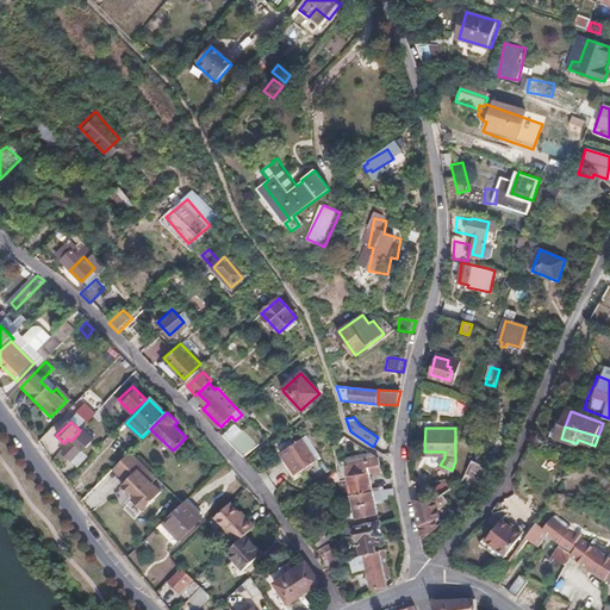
[(81,452),(93,439),(89,435),(91,434),(87,430),(82,436),(79,433),(70,441),(60,452),(69,461),(80,450),(81,452)]
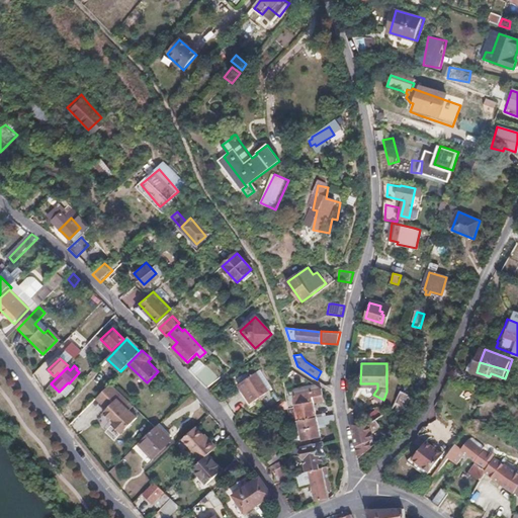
[(219,376),(206,365),(195,375),(206,386),(219,376)]
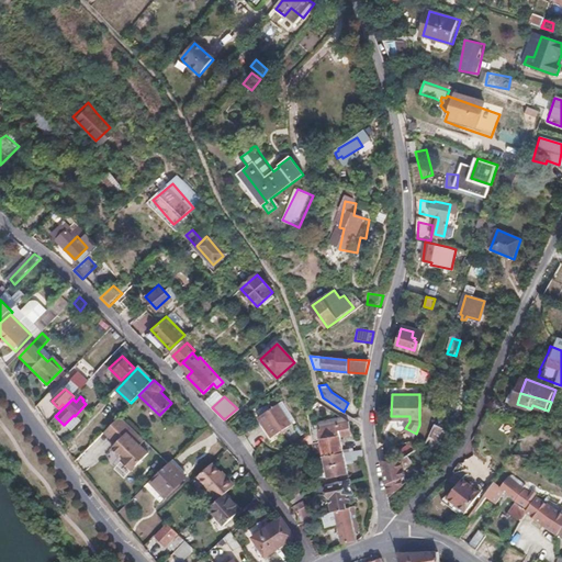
[(288,426),(272,407),(253,422),(268,441),(288,426)]
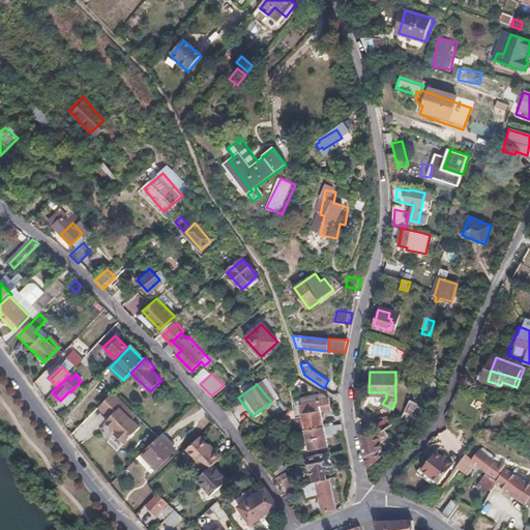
[(139,427),(126,415),(130,410),(112,392),(97,407),(108,418),(104,422),(112,430),(114,428),(117,431),(114,435),(123,443),(139,427)]
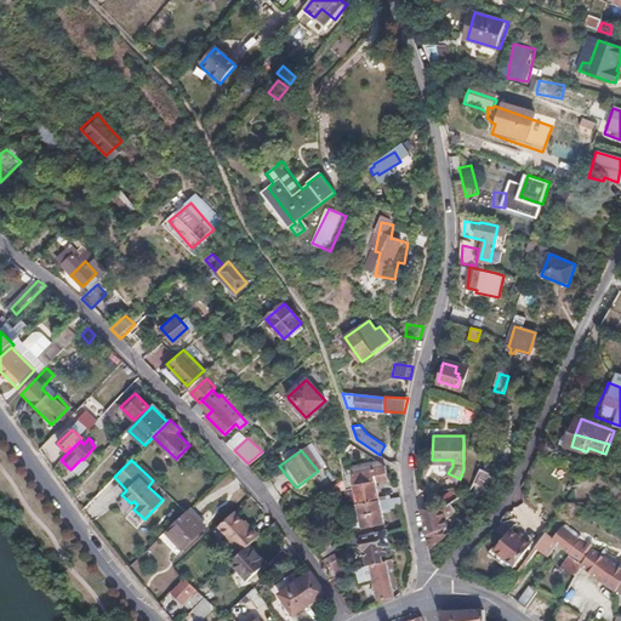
[(380,501),(376,483),(389,479),(387,467),(381,468),(353,474),(355,485),(353,486),(358,506),(380,501)]
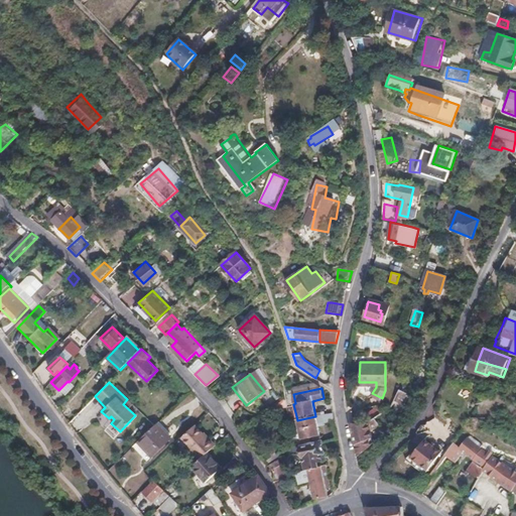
[(408,402),(411,395),(406,391),(401,389),(387,410),(397,417),(408,402)]
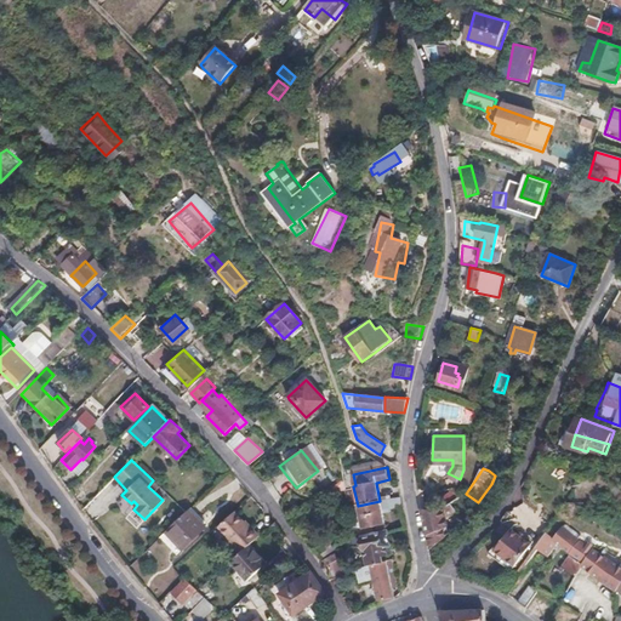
[(339,496),(331,485),(323,491),(330,501),(339,496)]
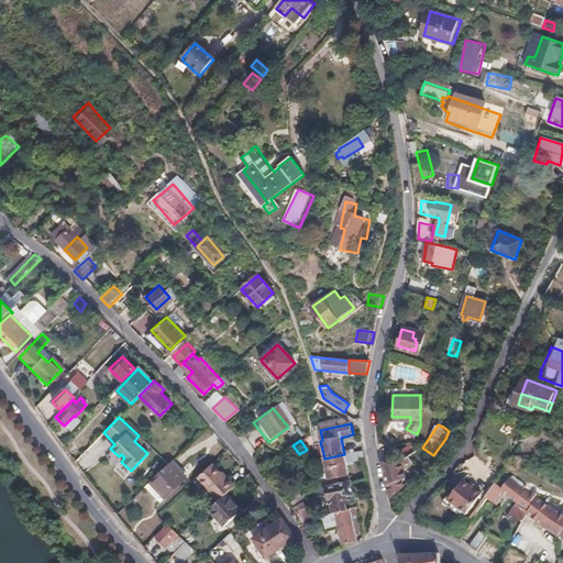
[(186,474),(208,459),(197,443),(175,459),(186,474)]
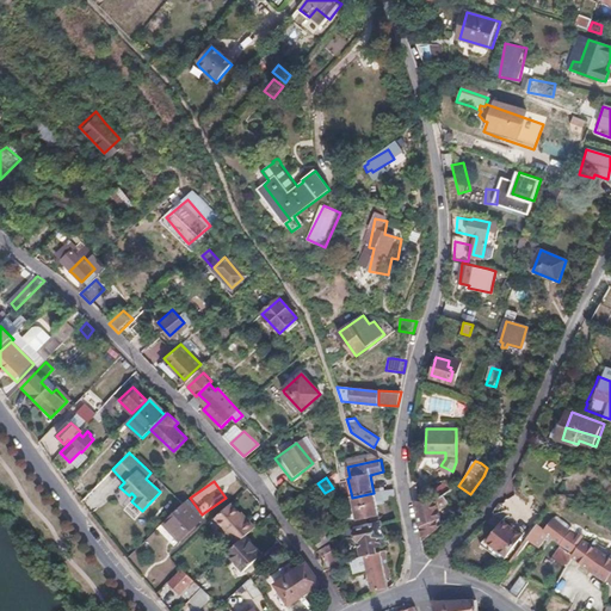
[(378,516),(374,493),(352,498),(357,520),(378,516)]
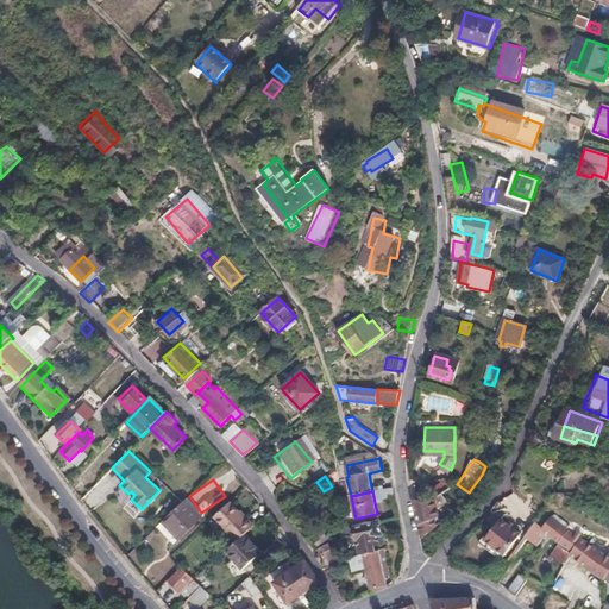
[(438,526),(432,497),(414,500),(422,538),(438,526)]
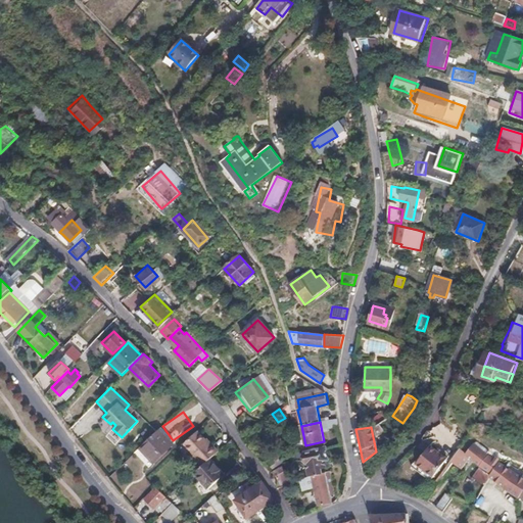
[(223,448),(216,440),(214,442),(201,429),(189,440),(200,452),(198,454),(207,463),(210,459),(223,448)]
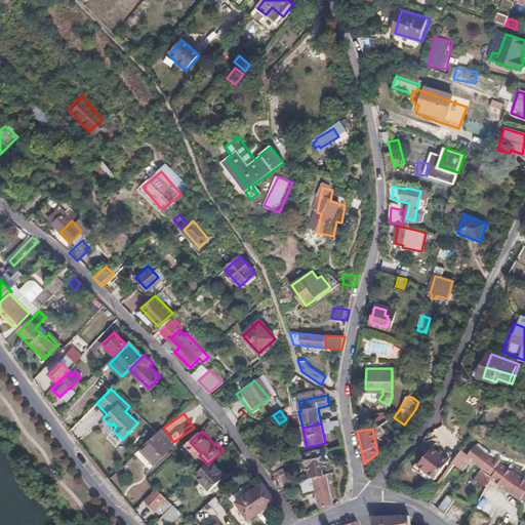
[(152,470),(174,447),(160,433),(137,455),(152,470)]
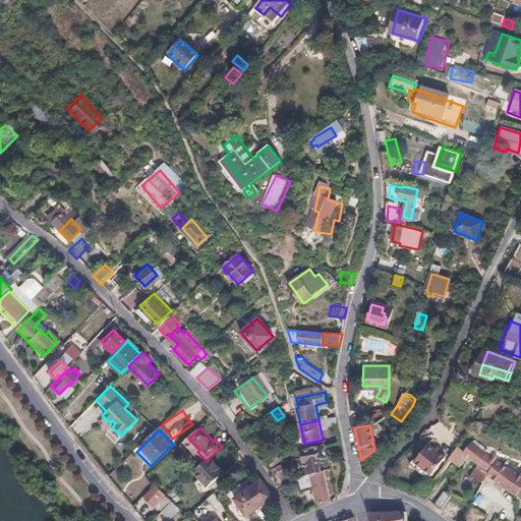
[(498,459),(486,453),(472,441),(465,452),(464,454),(467,456),(479,466),(489,472),(498,459)]
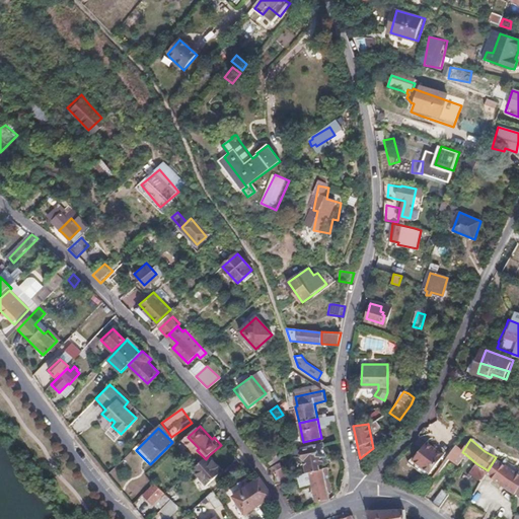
[(434,479),(449,458),(448,457),(449,456),(444,453),(427,440),(417,453),(415,452),(408,461),(434,479)]
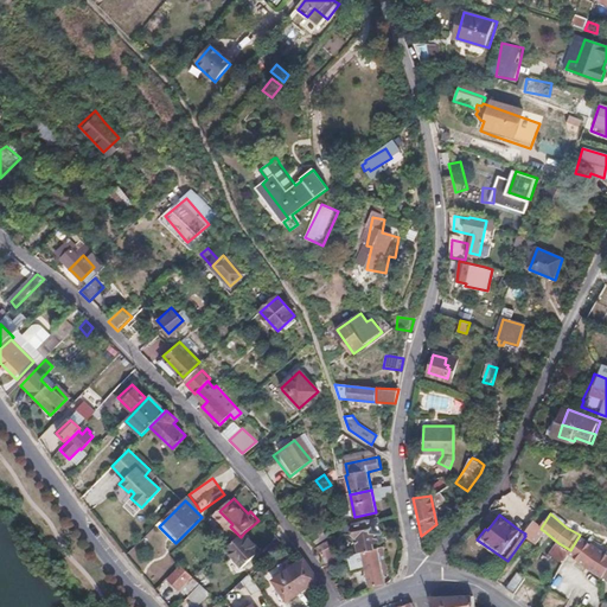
[(311,540),(326,528),(320,518),(304,530),(311,540)]
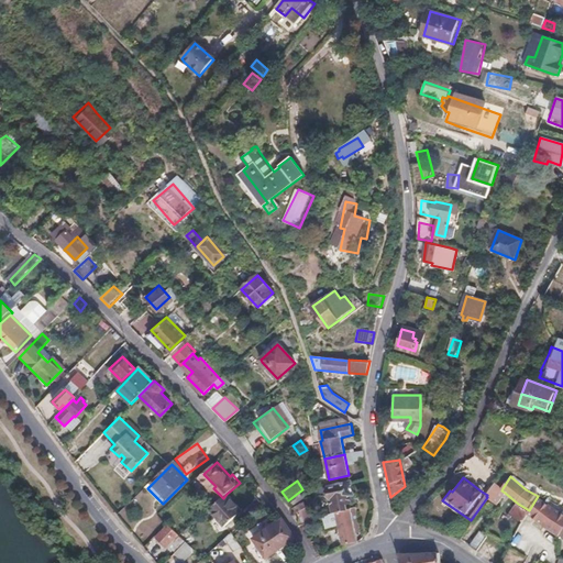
[(349,496),(353,495),(350,482),(328,487),(333,512),(346,510),(345,505),(350,503),(349,496)]
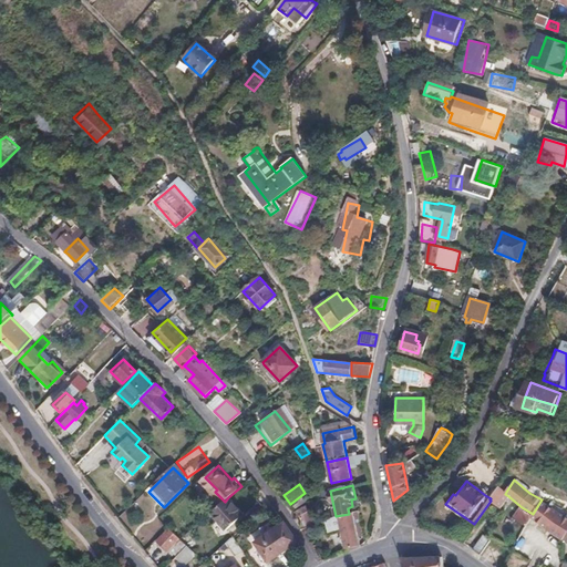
[(508,496),(505,494),(506,492),(500,486),(491,498),(490,500),(491,501),(501,508),(508,496)]
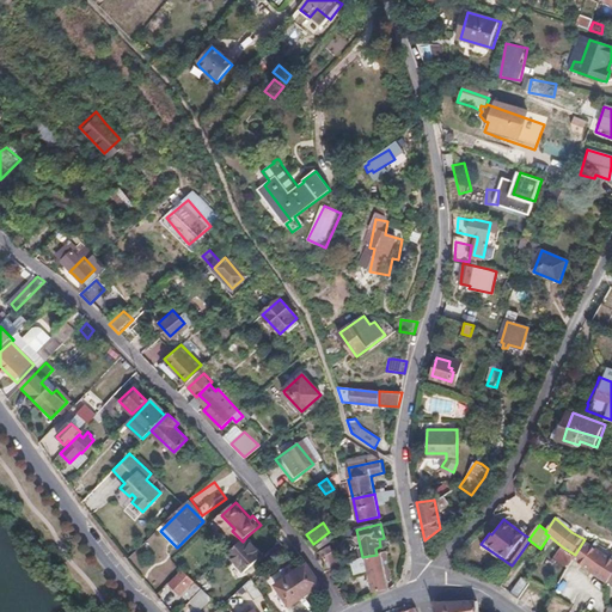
[(319,554),(335,542),(329,532),(313,544),(312,544),(319,554)]
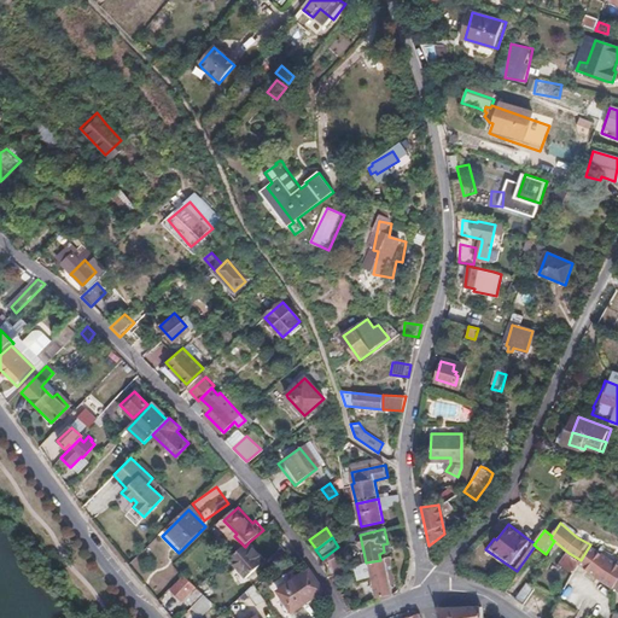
[(266,560),(249,542),(245,547),(231,560),(248,578),(266,560)]
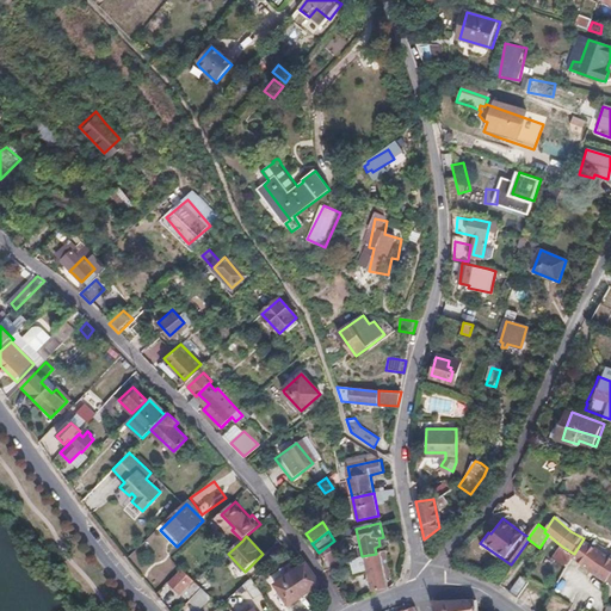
[(610,575),(610,555),(584,538),(574,554),(572,557),(572,559),(572,560),(591,572),(608,581),(610,575)]
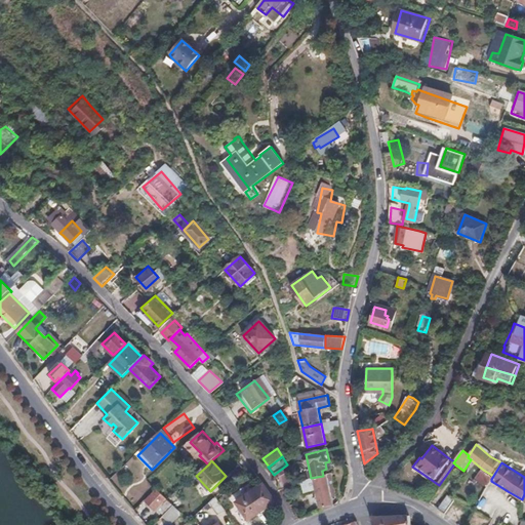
[(491,481),(491,480),(491,479),(480,472),(475,482),(486,489),(491,481)]
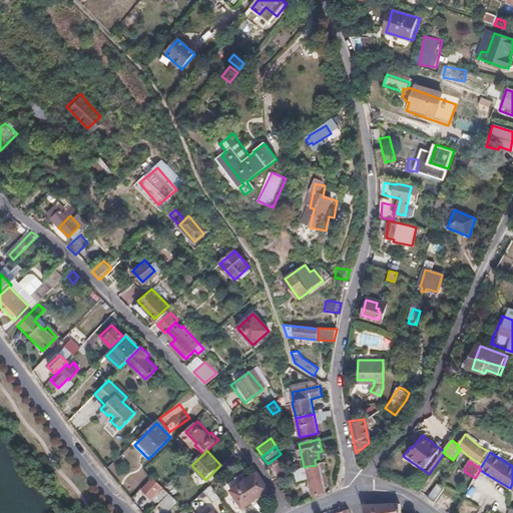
[(327,493),(320,464),(316,465),(304,467),(303,467),(294,470),(297,481),(310,478),(314,496),(327,493)]
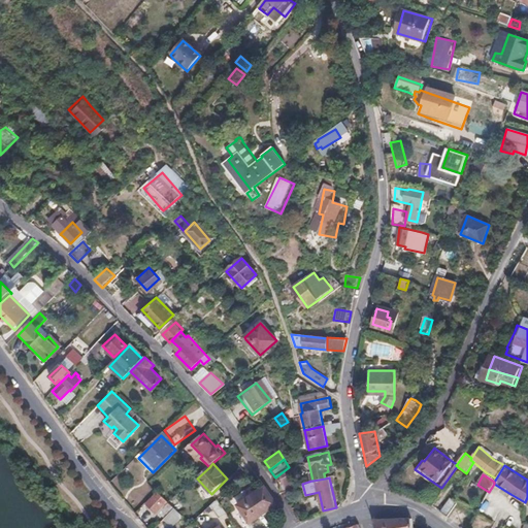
[(250,524),(281,503),(269,486),(239,506),(250,524)]
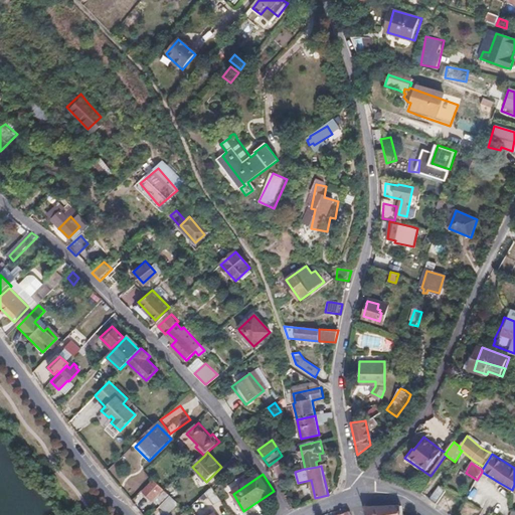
[(164,491),(155,482),(143,492),(152,502),(164,491)]
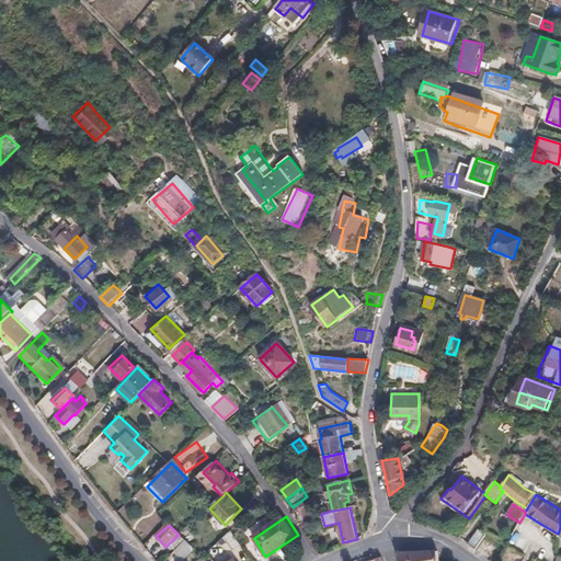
[(476,548),(484,531),(477,528),(468,542),(476,548)]
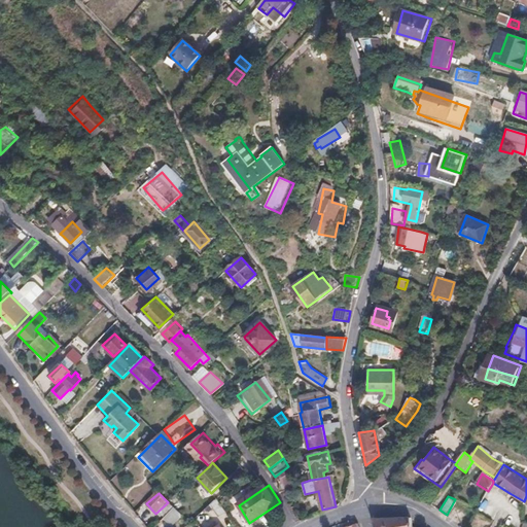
[(227,512),(218,498),(204,512),(207,515),(213,508),(219,517),(227,512)]
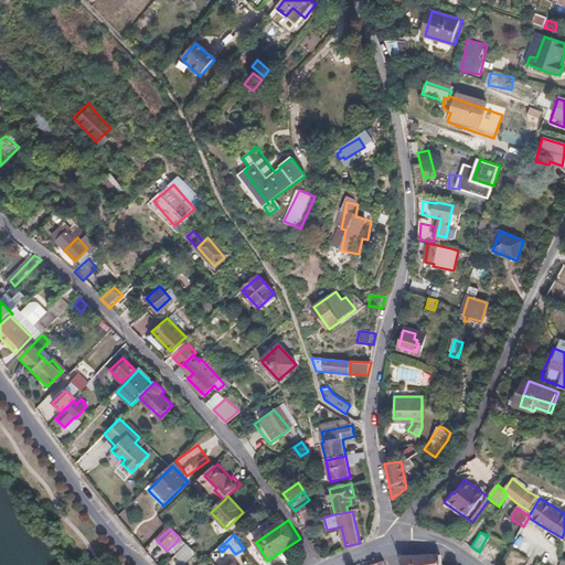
[(180,561),(191,550),(184,544),(173,554),(180,561)]
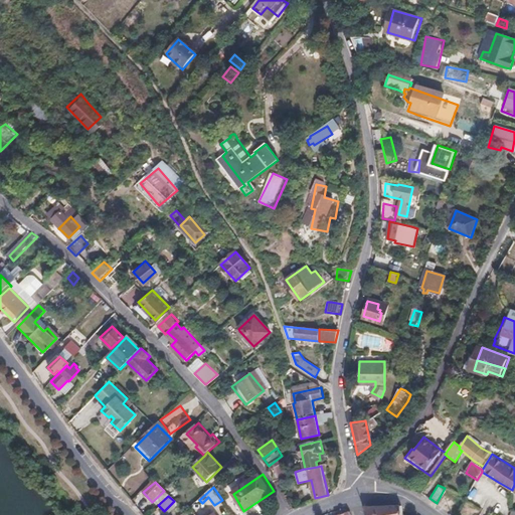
[(403,514),(401,506),(366,507),(367,514),(403,514)]
